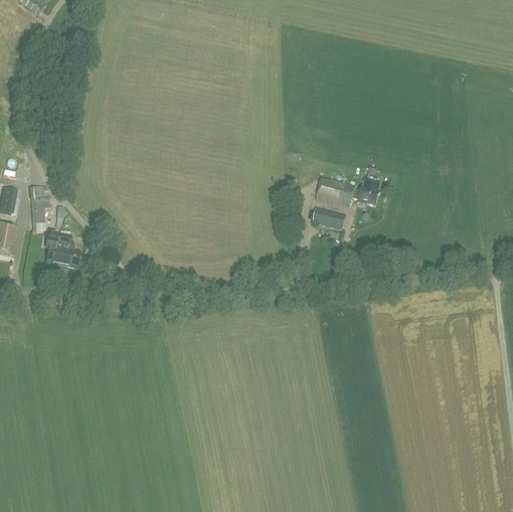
[(43,3),(40,0),(17,0),(35,13),(43,3)]
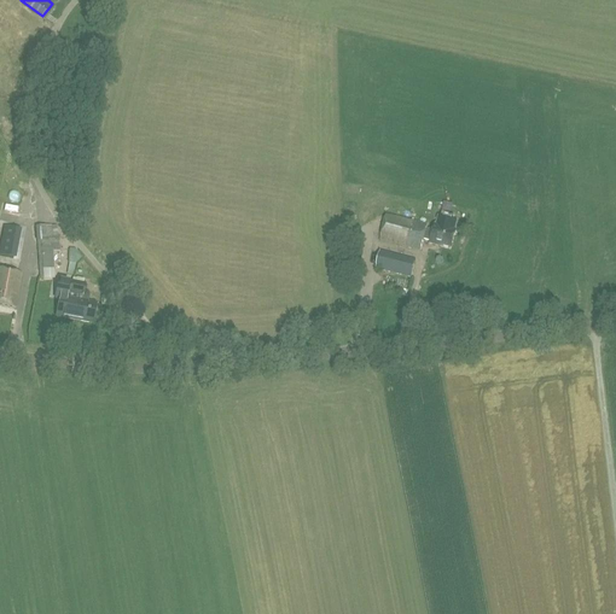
[(384,212),(377,238),(418,249),(422,237),(429,239),(428,241),(435,243),(435,241),(449,245),(454,228),(446,226),(448,217),(437,214),(435,223),(433,222),(431,227),(425,226),(425,222),(384,212)]
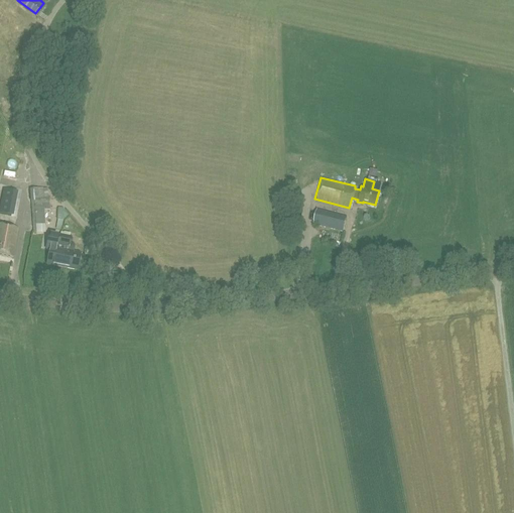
[(2,186),(0,198),(0,252),(10,255),(16,226),(12,225),(15,214),(13,213),(18,190),(2,186)]
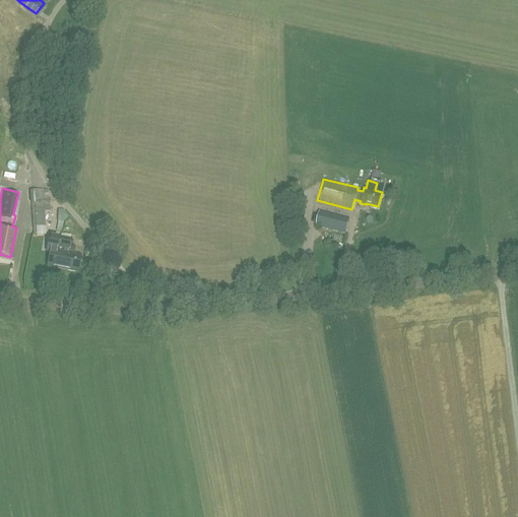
[(46,188),(28,189),(31,225),(44,224),(43,209),(47,209),(46,188)]
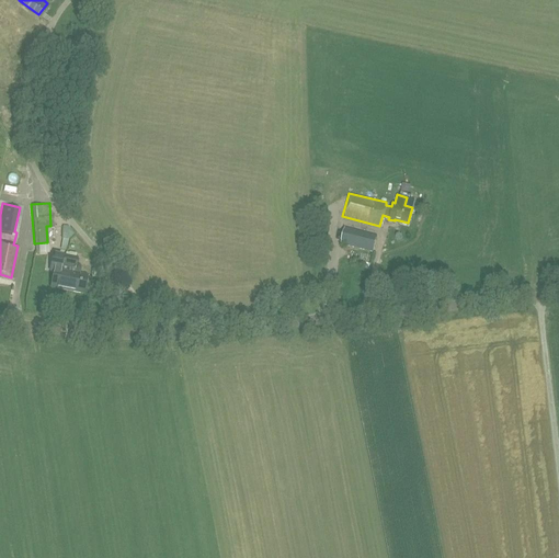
[(338,241),(371,250),(375,234),(342,225),(338,241)]
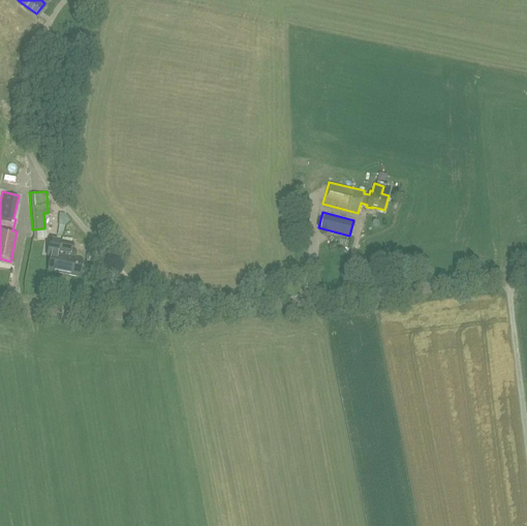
[(49,253),(45,269),(52,270),(78,275),(81,258),(73,256),(74,251),(69,250),(70,241),(68,240),(69,237),(63,236),(62,239),(49,236),(45,253),(49,253)]
